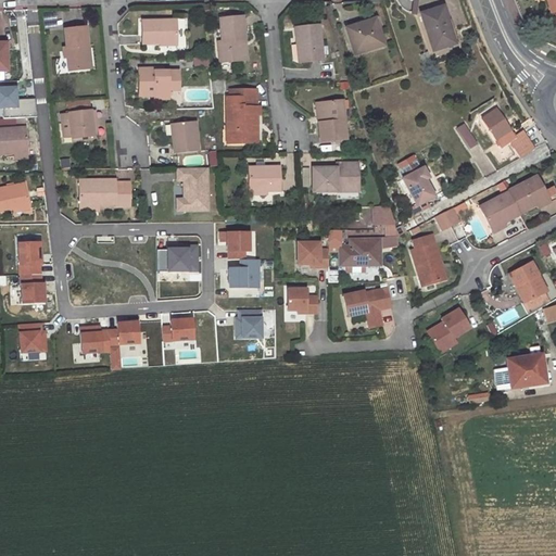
[(555,0),(544,0),(547,13),(552,12),(555,10),(555,0)]
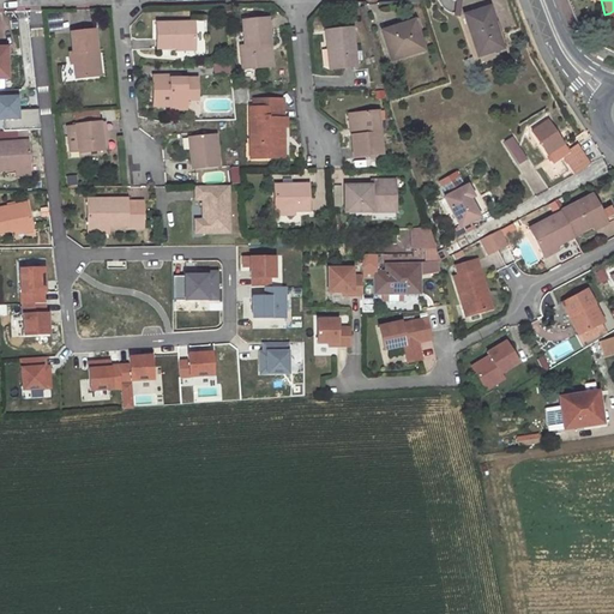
[(489,5),(462,14),(476,59),(504,50),(489,5)]
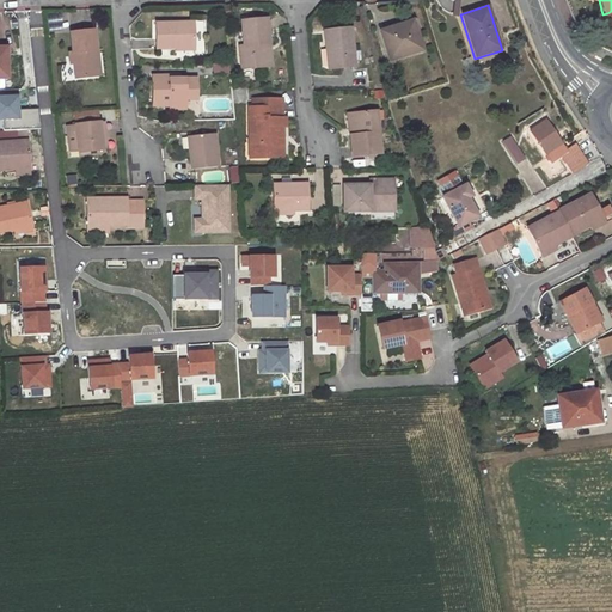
[(267,63),(265,43),(269,43),(267,18),(240,20),(242,44),(238,44),(239,66),(267,63)]
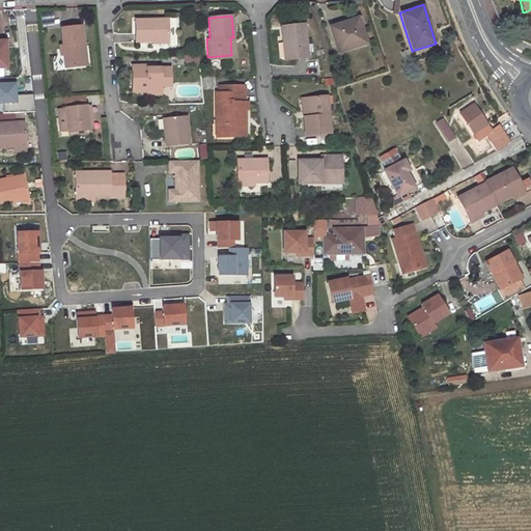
[(365,39),(357,16),(330,24),(338,48),(365,39)]
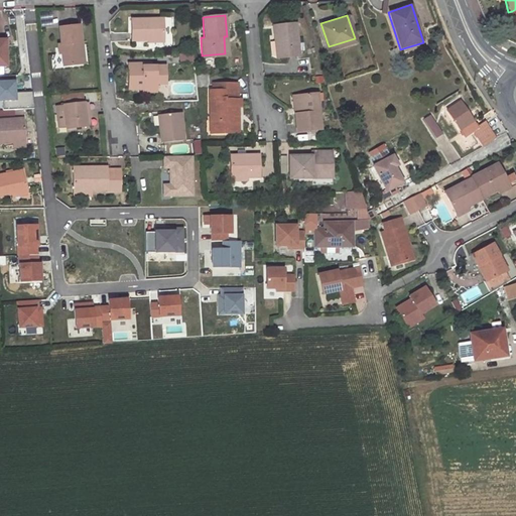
[(163,19),(131,20),(131,41),(164,40),(163,19)]
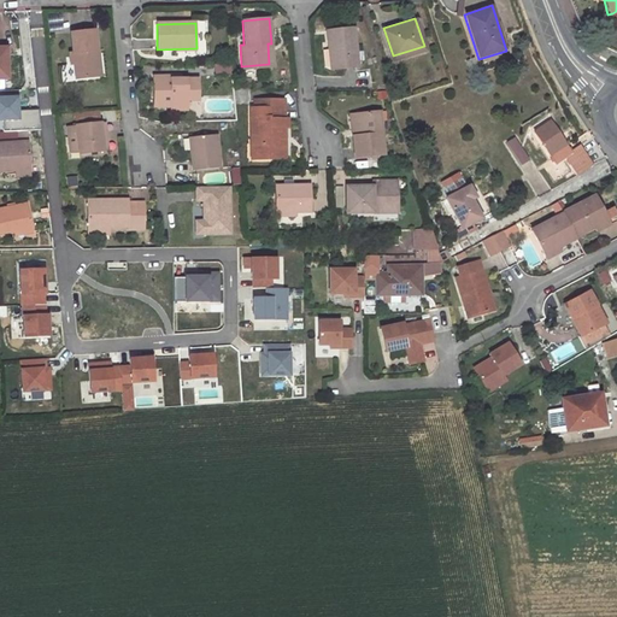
[(357,68),(354,28),(329,30),(330,50),(335,48),(335,69),(357,68)]
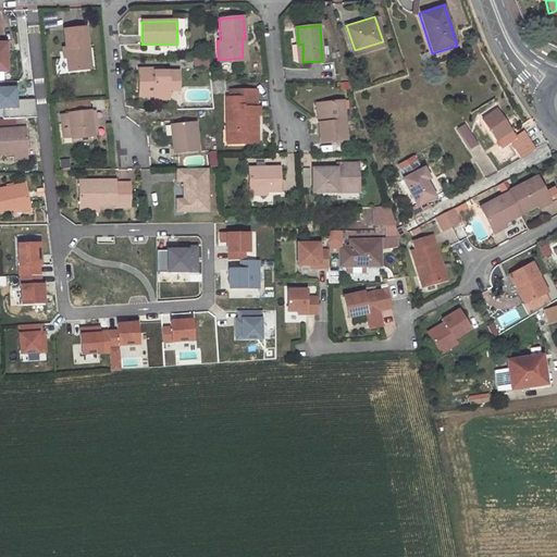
[(63,42),(64,52),(67,51),(70,71),(88,69),(85,49),(88,48),(86,27),(64,29),(66,42),(63,42)]
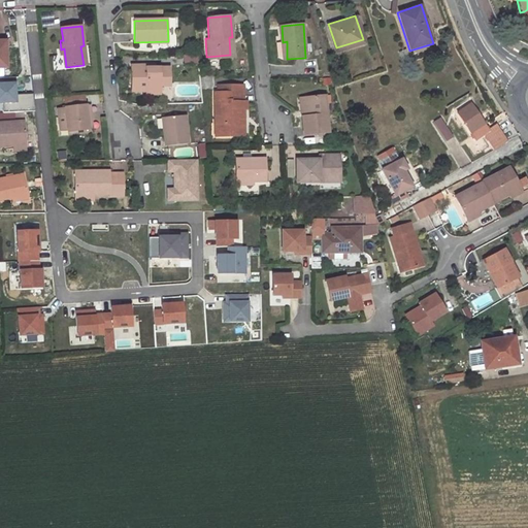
[(8,39),(0,38),(0,64),(8,64),(8,39)]
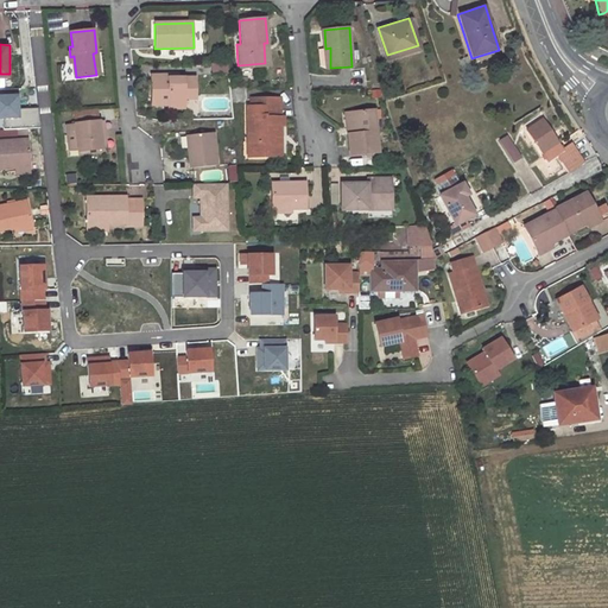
[(330,68),(330,48),(325,49),(320,49),(320,64),(327,68),(330,68)]
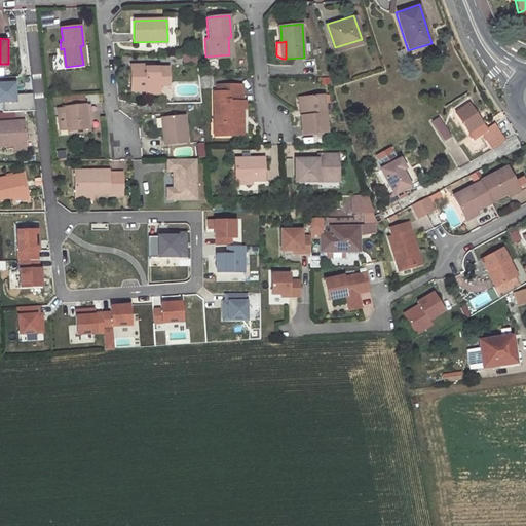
[(147,67),(129,67),(130,82),(136,82),(136,91),(158,91),(158,86),(167,85),(166,68),(147,69),(147,67)]
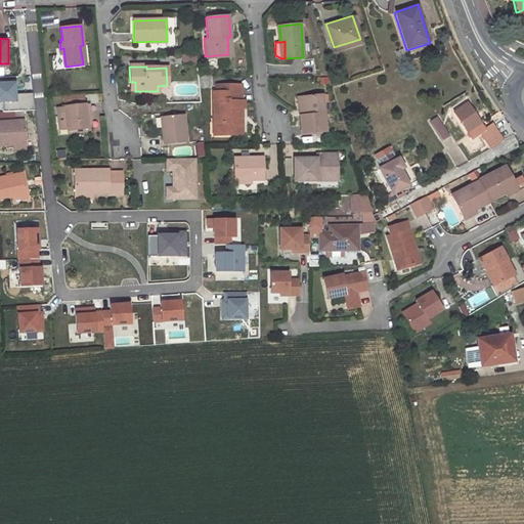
[(15,82),(0,82),(0,102),(16,102),(15,82)]
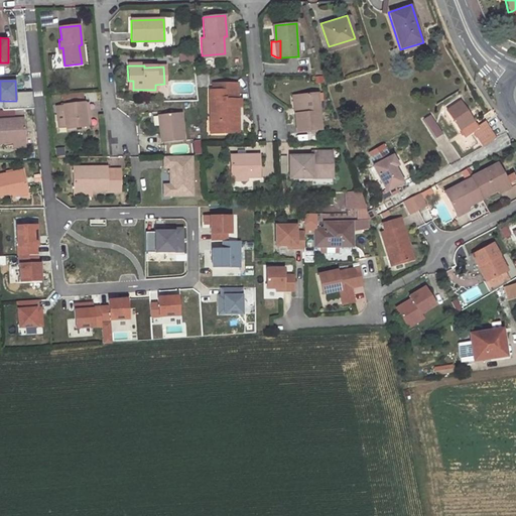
[(211,100),(211,121),(215,121),(215,134),(234,134),(234,117),(237,117),(237,109),(239,109),(239,103),(237,103),(237,86),(215,86),(214,100),(211,100)]
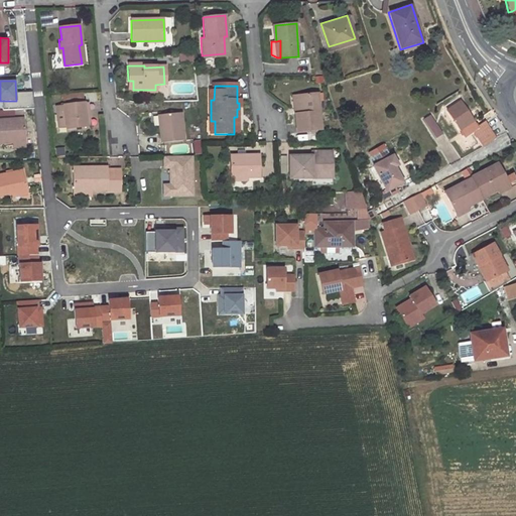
[(456,92),(441,102),(453,120),(469,111),(456,92)]
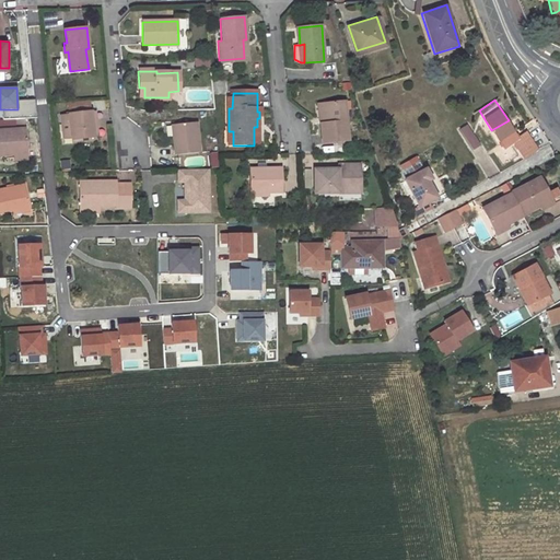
[(351,143),(348,107),(327,108),(328,126),(324,126),(326,146),(351,143)]
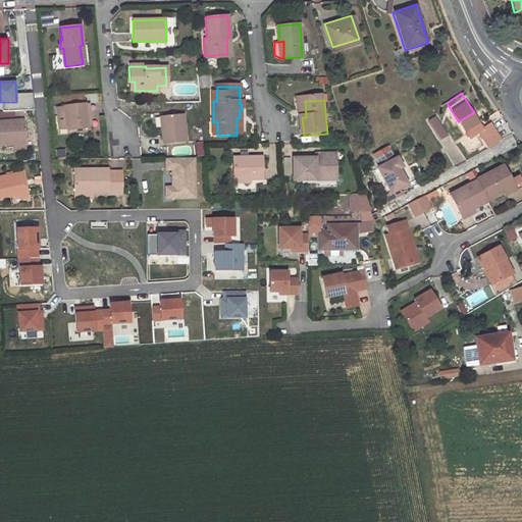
[(72,129),(92,127),(90,112),(94,112),(93,105),(63,108),(64,116),(70,116),(72,129)]
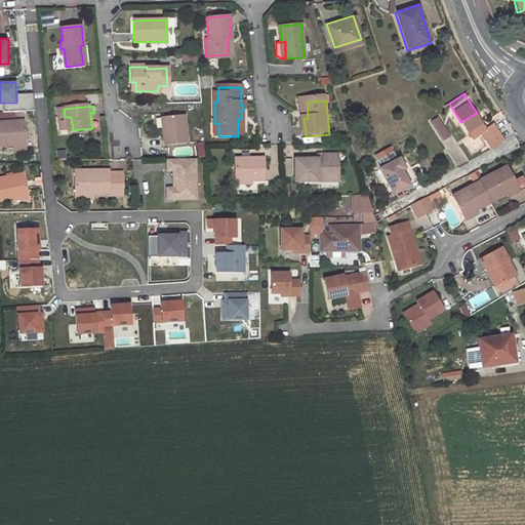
[(17,112),(19,121),(27,121),(26,113),(17,112)]
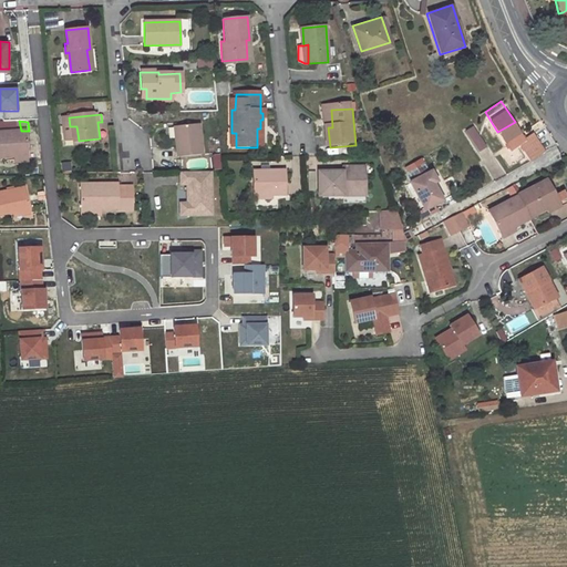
[(515,122),(497,132),(502,137),(514,130),(518,127),(515,122)]
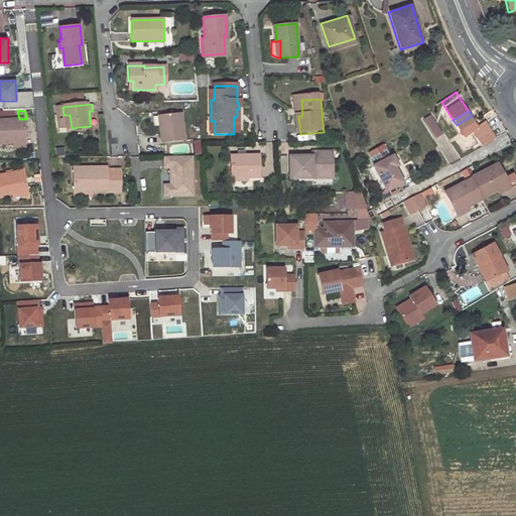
[(468,118),(485,145),(497,138),(480,111),(472,116),(468,118)]
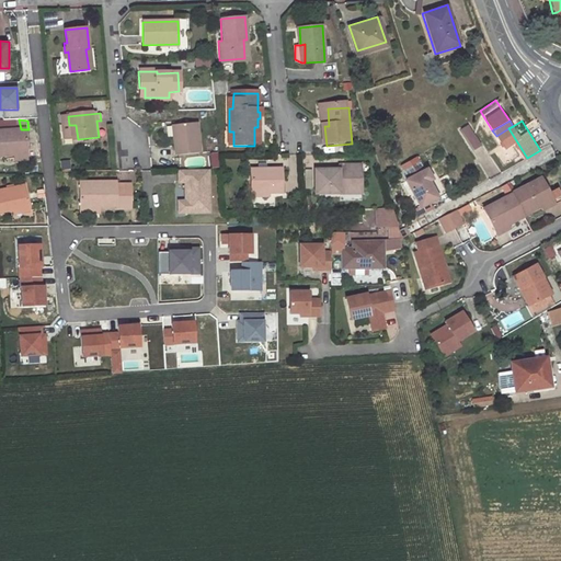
[(172,138),(174,156),(201,153),(197,122),(174,124),(175,138),(172,138)]
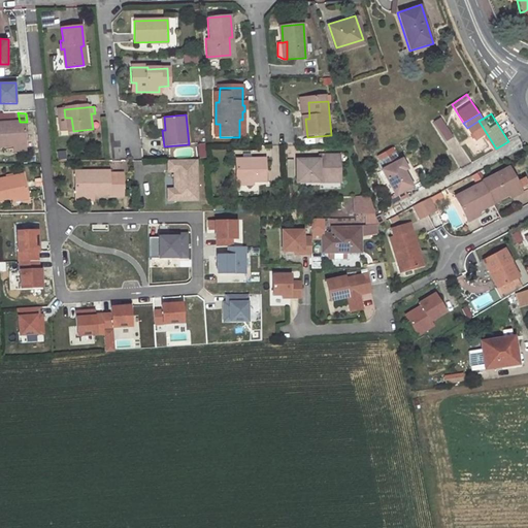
[(440,118),(433,121),(442,141),(451,137),(440,118)]
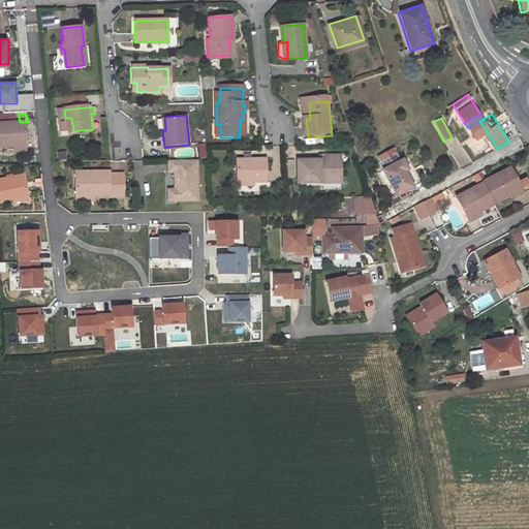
[(0,151),(16,150),(29,150),(27,124),(0,125),(0,151)]
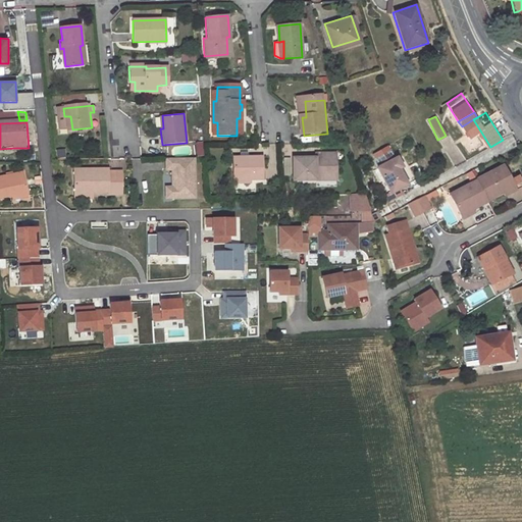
[(302,176),(334,176),(334,155),(324,155),(324,159),(292,158),(292,180),(302,181),(302,176)]
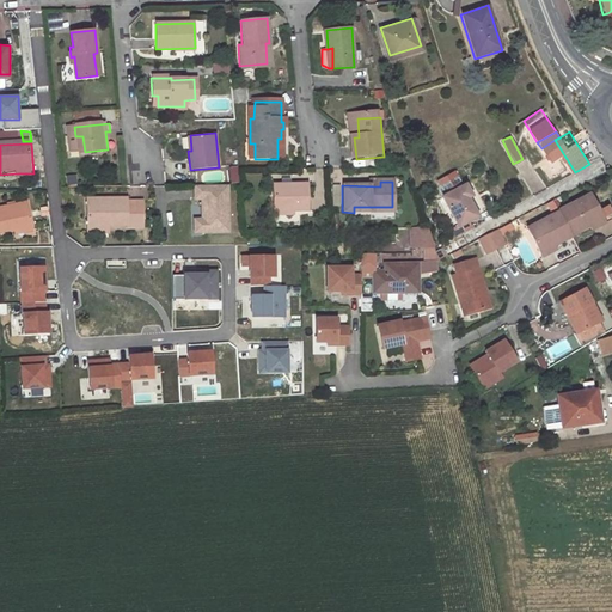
[(471,193),(465,182),(442,195),(459,224),(477,213),(467,194),(471,193)]
